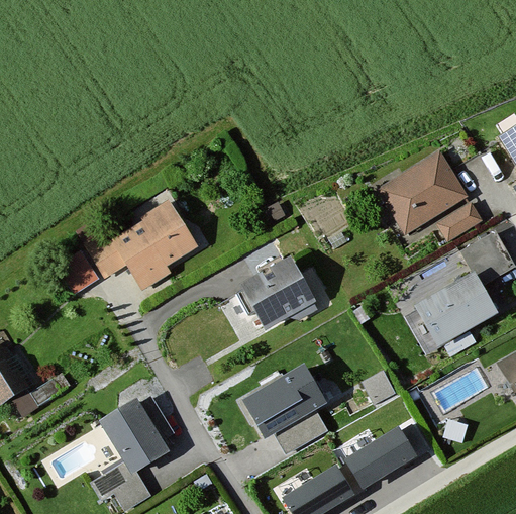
[(515,129),(501,139),(515,163),(515,129)]
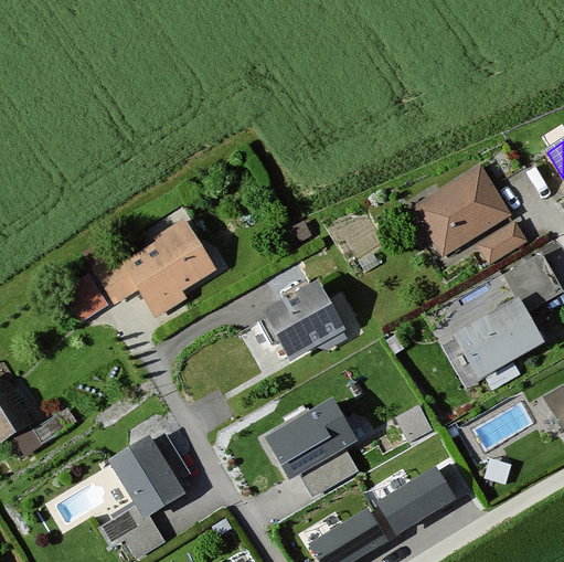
[(482,166),(415,207),(445,255),(512,214),(482,166)]
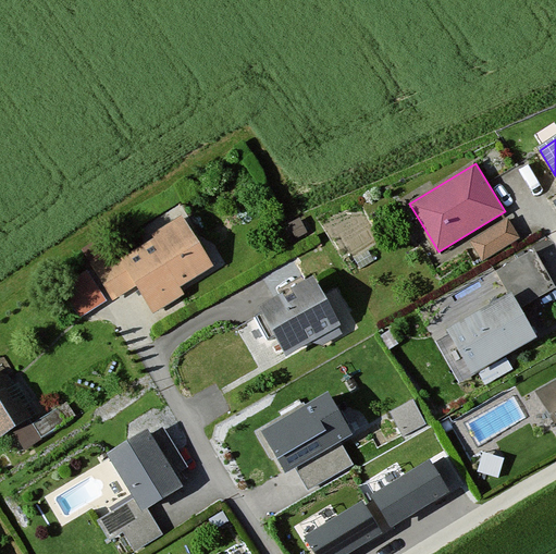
[(101,238),(85,249),(115,295),(135,282),(153,310),(182,292),(178,286),(212,265),(181,217),(116,260),(101,238)]
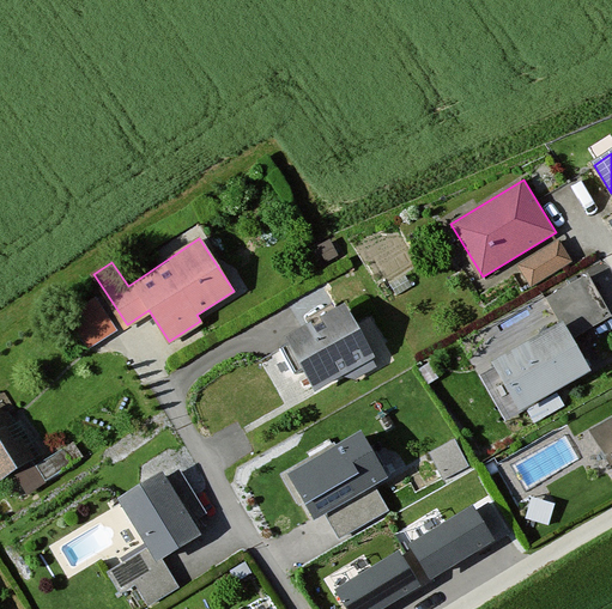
[(331,238),(320,244),(328,260),(340,253),(331,238)]
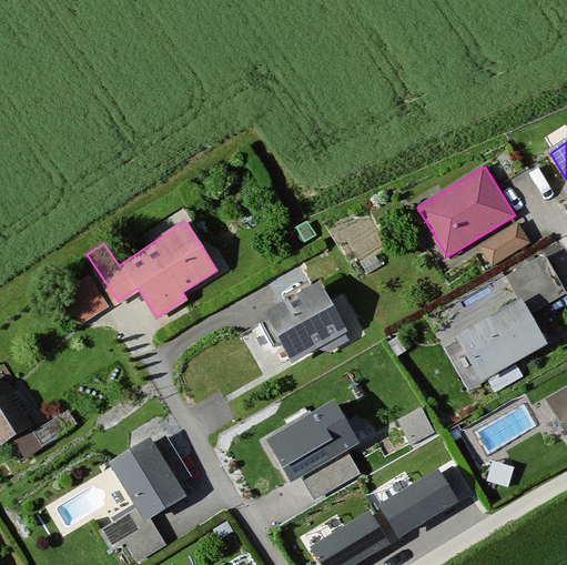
[(519,222),(482,245),(493,264),(530,241),(519,222)]
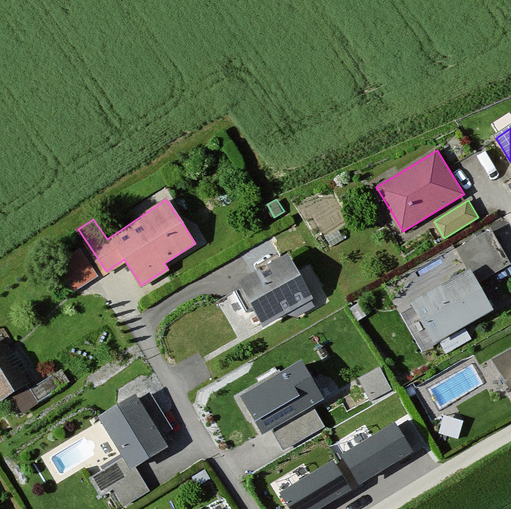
[(282,248),(232,277),(261,327),(311,297),(282,248)]
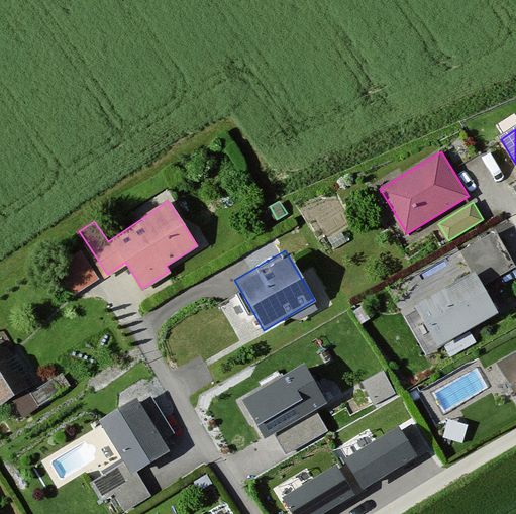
[(475,275),(416,309),(438,347),(498,313),(475,275)]
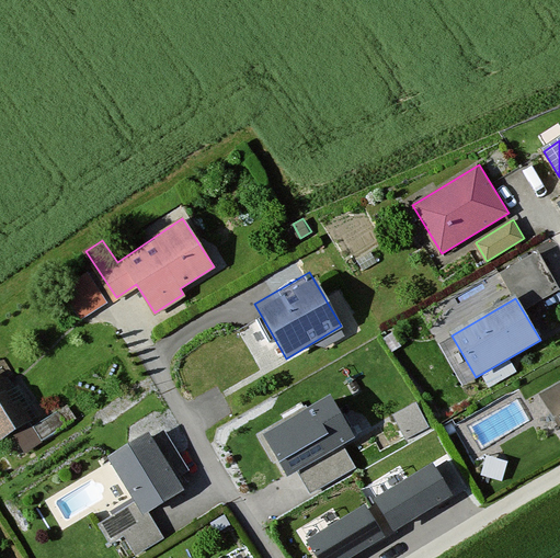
[(3,371),(0,373),(0,439),(33,420),(3,371)]
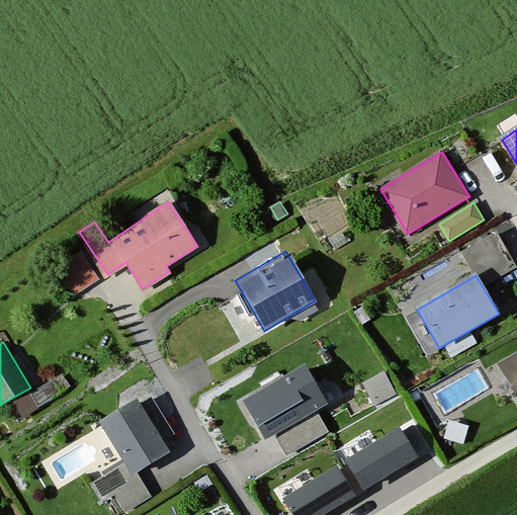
[(516,351),(498,362),(516,394),(516,351)]
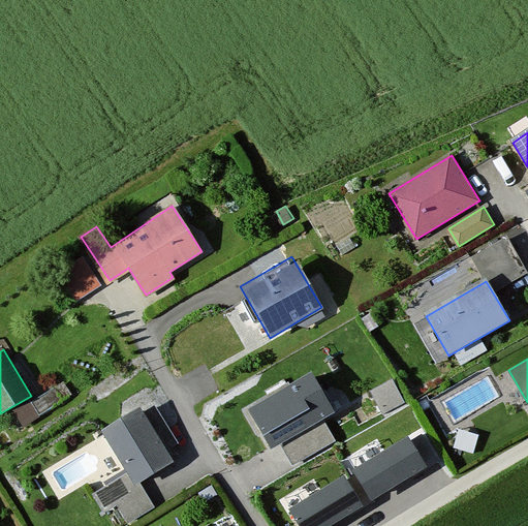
[(312,375),(250,410),(272,449),(281,443),(324,419),(334,413),(322,393),(312,375)]
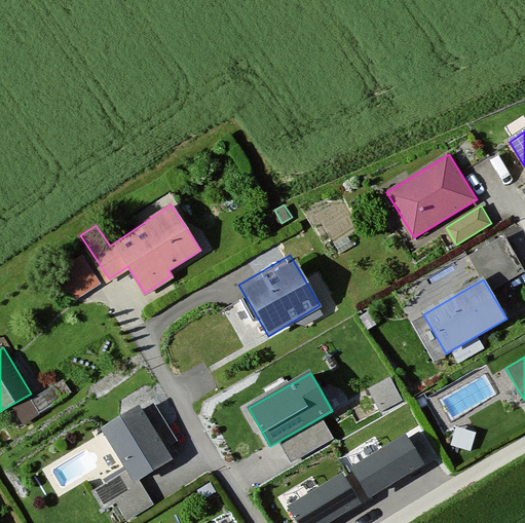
[(391,376),(369,388),(380,410),(403,398),(391,376)]
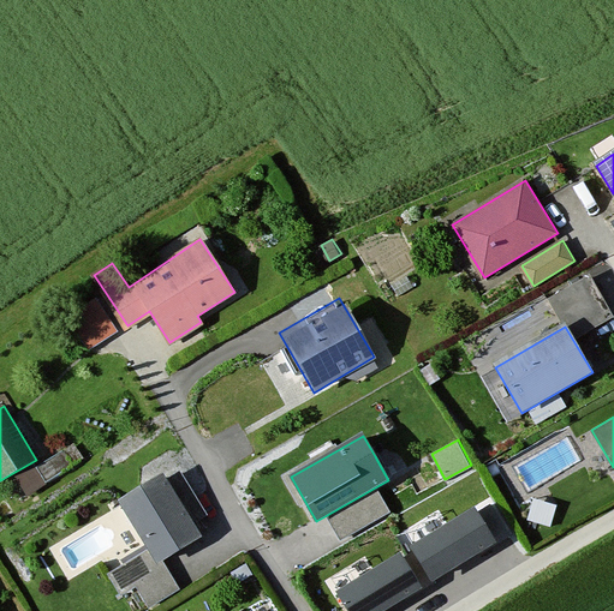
[(76,442),(39,466),(48,480),(84,456),(76,442)]
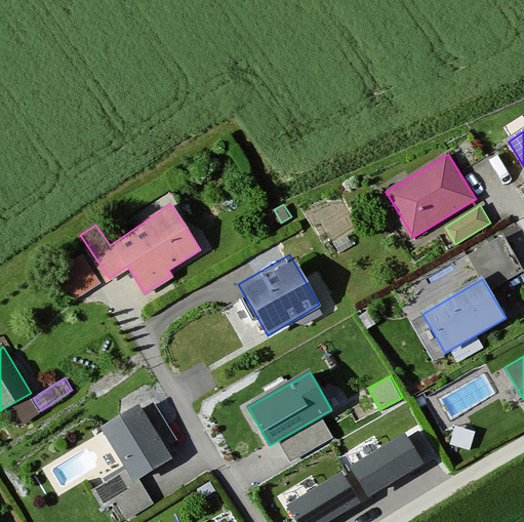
[(139,409),(105,430),(129,469),(93,490),(105,507),(117,499),(129,519),(154,504),(139,480),(171,462),(139,409)]
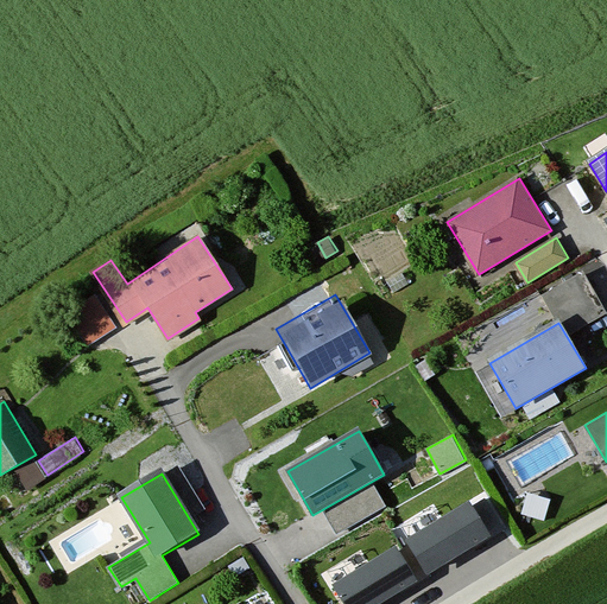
[(387,506),(373,481),(323,509),(337,534),(387,506)]
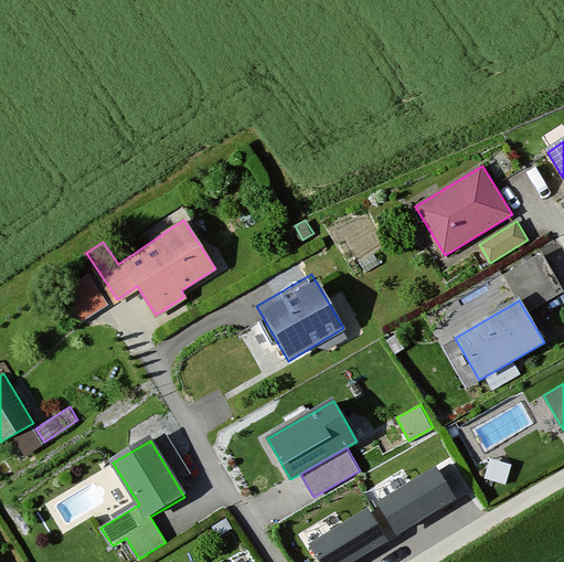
[(400,525),(474,490),(457,456),(384,490),(400,525)]
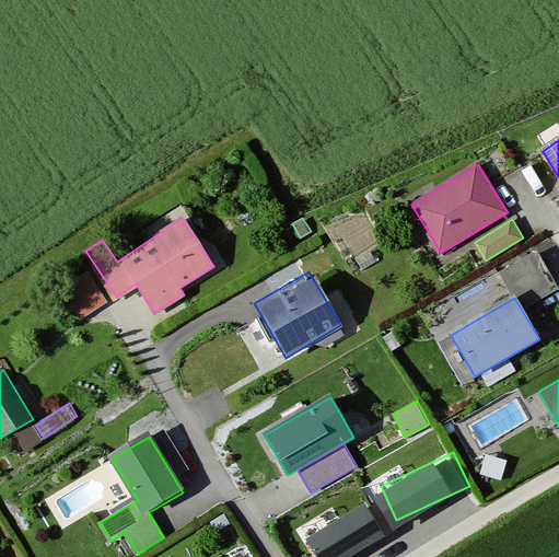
[(373,494),(314,532),(329,556),(344,556),(393,525),(373,494)]
